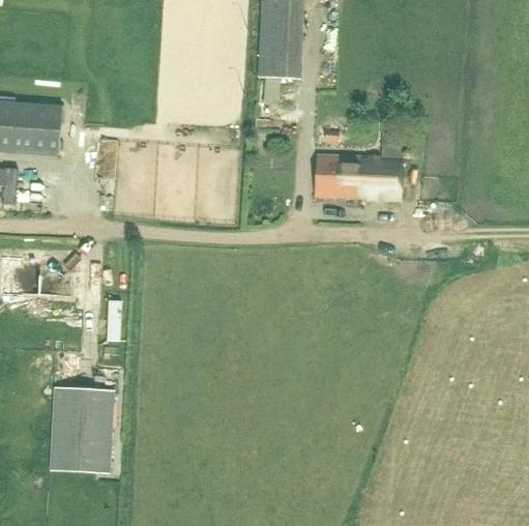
[(259,0),(257,76),(298,78),(300,0),(259,0)]
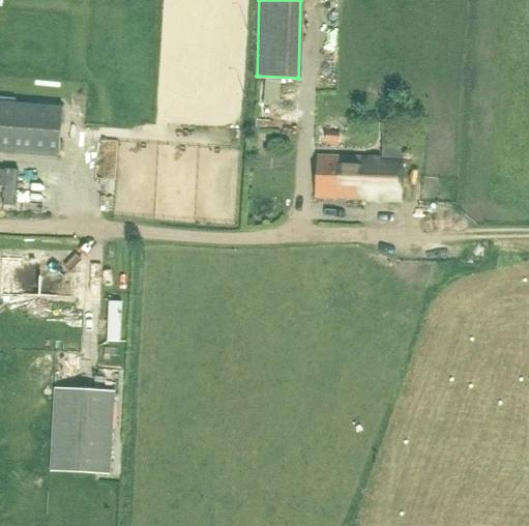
[(0,148),(56,153),(61,104),(0,98),(0,148)]
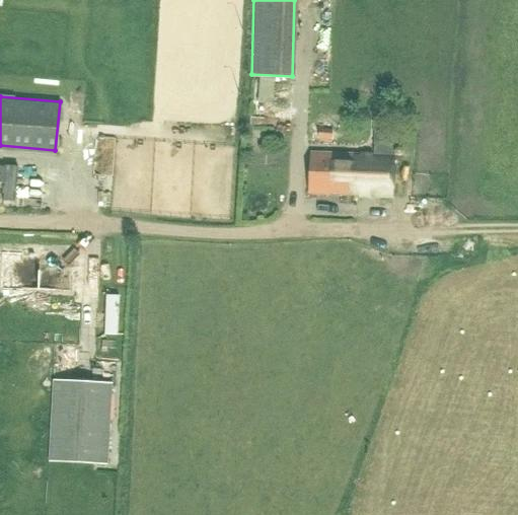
[(391,194),(393,142),(372,141),(372,152),(309,150),(308,190),(391,194)]
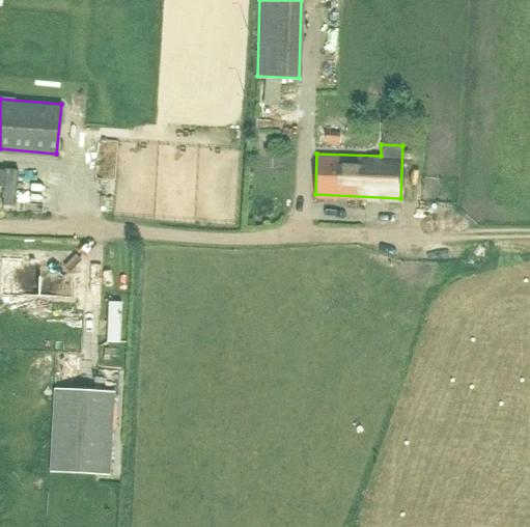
[(72,296),(73,257),(1,254),(0,274),(0,293),(72,296)]
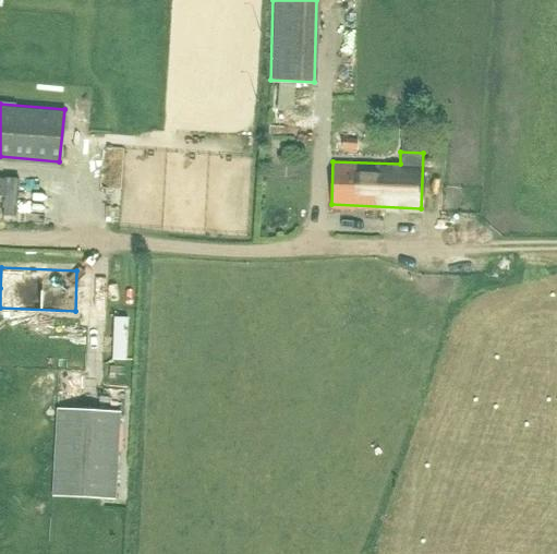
[(105,321),(104,305),(84,305),(84,321),(105,321)]
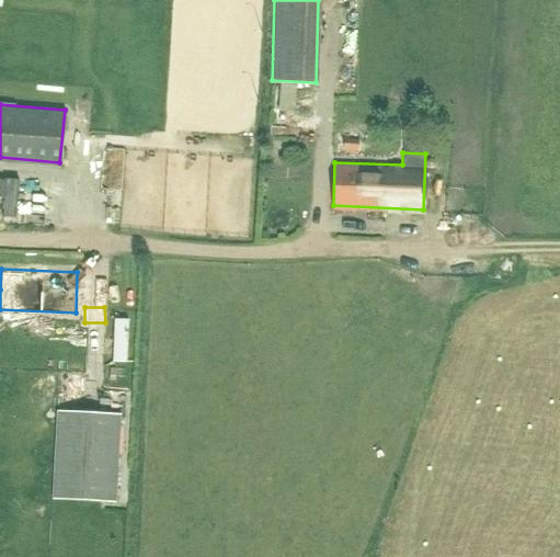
[(0,348),(33,348),(32,310),(0,311),(0,348)]
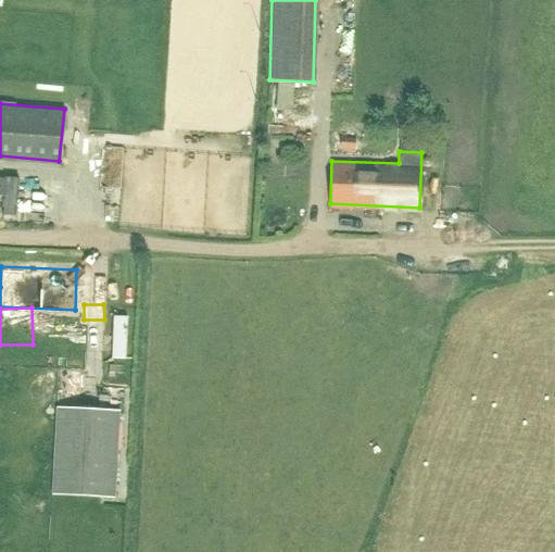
[(115,496),(121,408),(55,404),(51,491),(115,496)]
